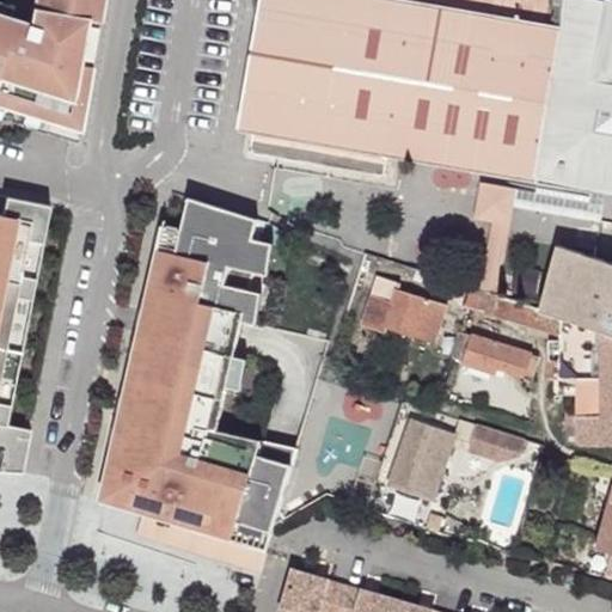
[(106,0),(36,0),(32,23),(0,13),(0,110),(84,135),(106,0)]
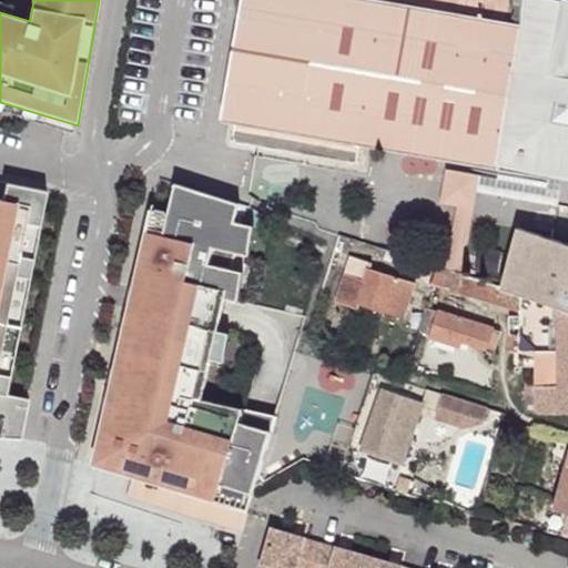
[(521,0),(241,0),(221,119),(235,122),(361,144),(497,169),(521,0)]
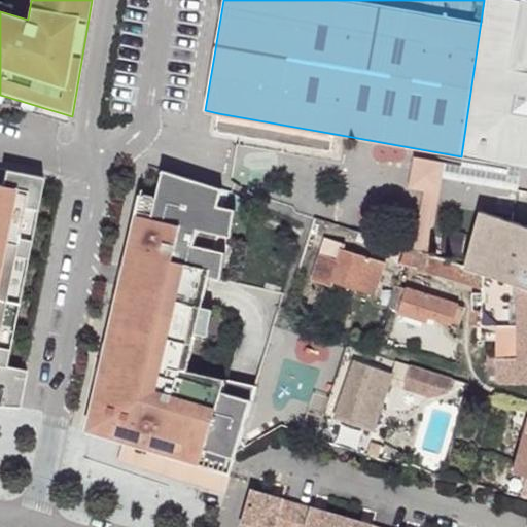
[(526,1),(516,0),(484,0),(461,156),(520,167),(526,168),(526,1)]
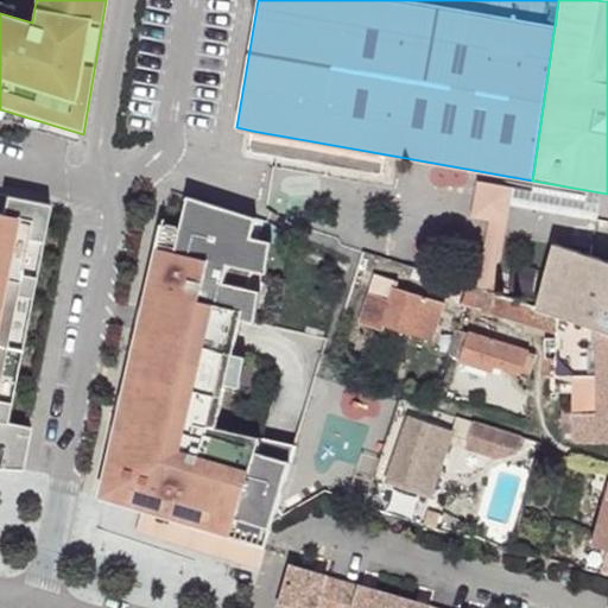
[(386,154),(252,131),(247,154),(276,159),(382,179),(386,154)]
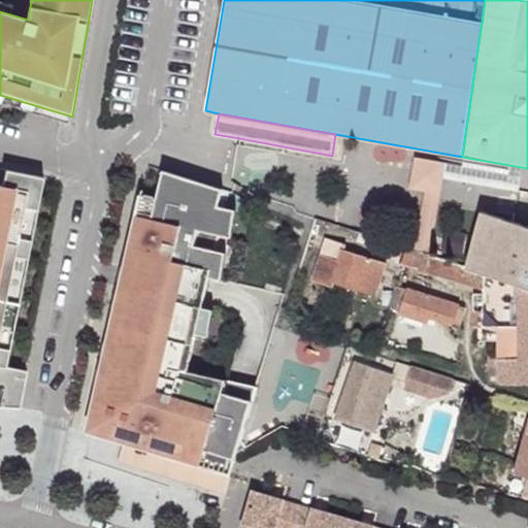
[(461,166),(416,157),(409,189),(423,192),(415,250),(428,254),(442,179),(519,191),(521,167),(462,157),(461,166)]
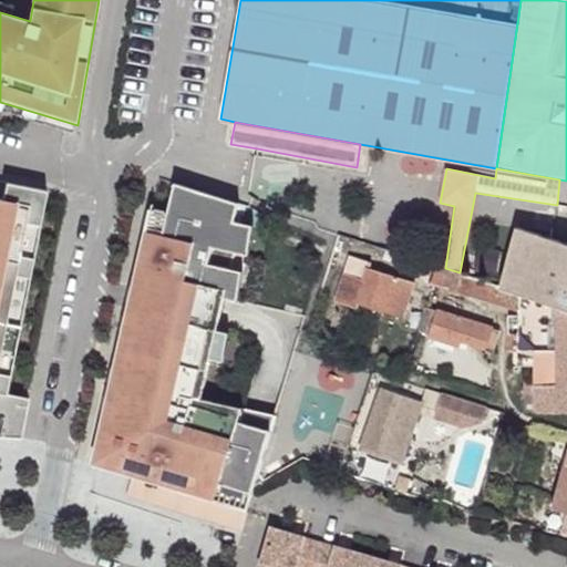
[(0,437),(23,439),(30,401),(8,393),(48,193),(0,181),(0,437)]
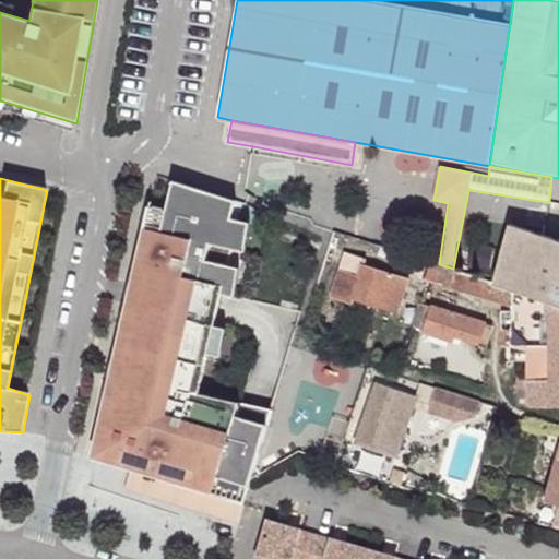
[(130,472),(241,504),(254,461),(270,411),(239,404),(195,394),(203,356),(219,357),(223,329),(211,325),(218,295),(230,296),(234,270),(203,262),(209,244),(240,250),(246,224),(228,218),(233,202),(170,182),(164,209),(147,206),(100,402),(87,459),(130,472)]
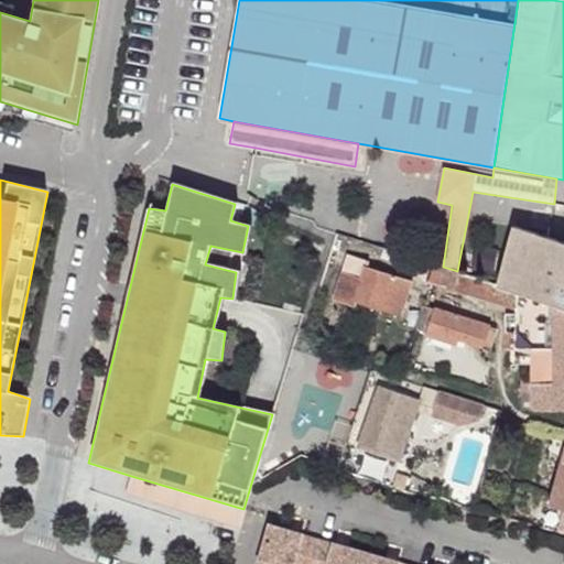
[(563,242),(514,227),(499,284),(516,290),(563,306),(563,242)]
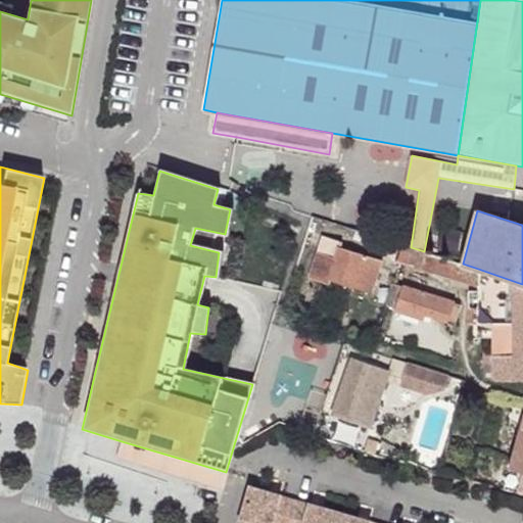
[(342,242),(323,235),(318,250),(336,257),(340,249),(342,242)]
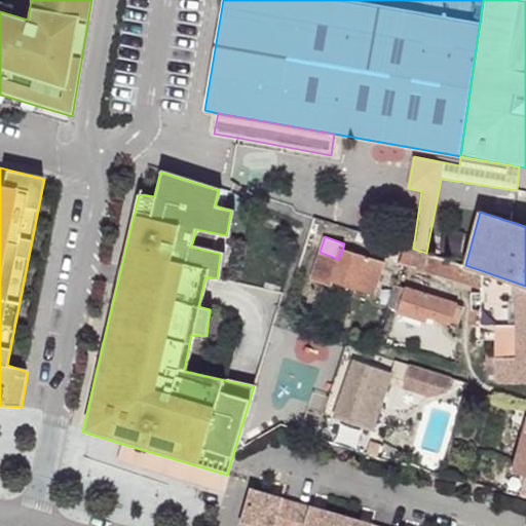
[(413,249),(399,243),(395,260),(480,288),(481,270),(465,265),(426,253),(413,249)]
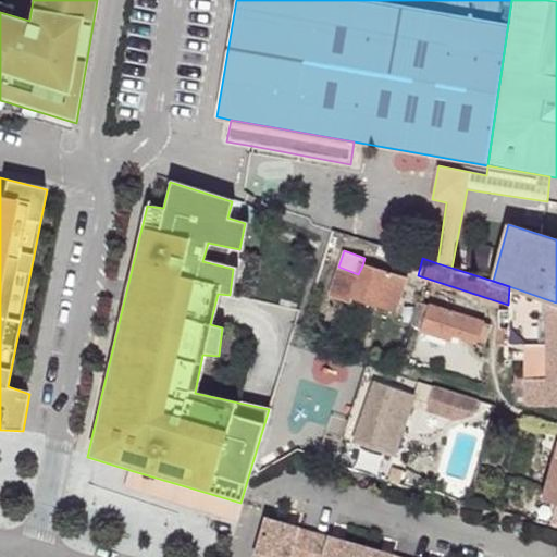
[(409,279),(362,265),(358,274),(353,299),(396,316),(409,279)]
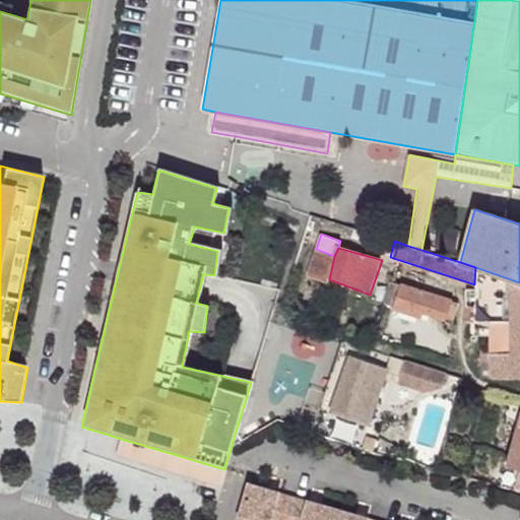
[(334,256),(316,249),(306,277),(327,283),(329,279),(334,256)]
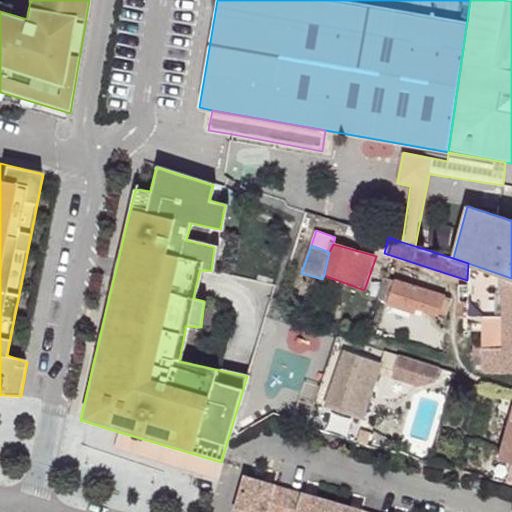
[(511,278),(468,263),(467,280),(467,285),(466,317),(481,318),(482,328),(482,339),(483,351),(502,352),(502,328),(511,328),(511,278)]
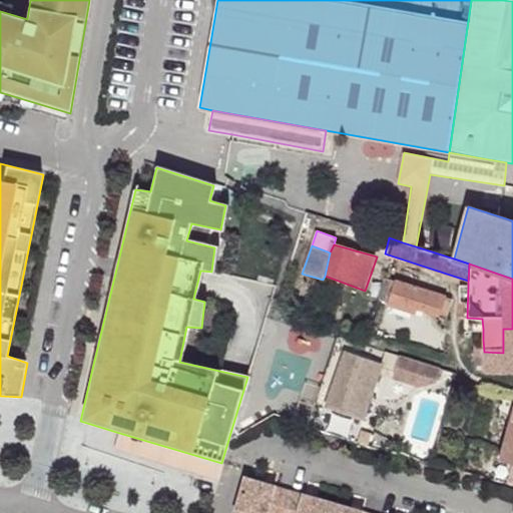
[(395,280),(385,277),(378,298),(387,305),(395,280)]
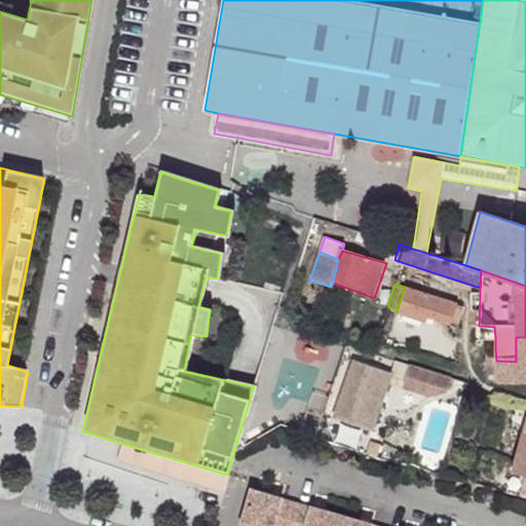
[(462,308),(405,287),(397,312),(424,321),(426,315),(456,327),(462,308)]
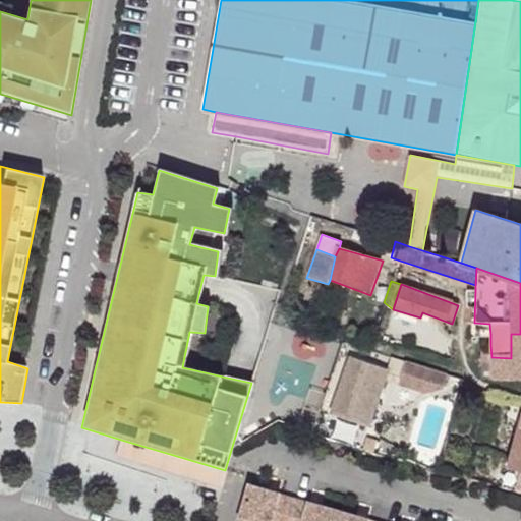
[(475,290),(466,292),(464,323),(474,323),(475,290)]
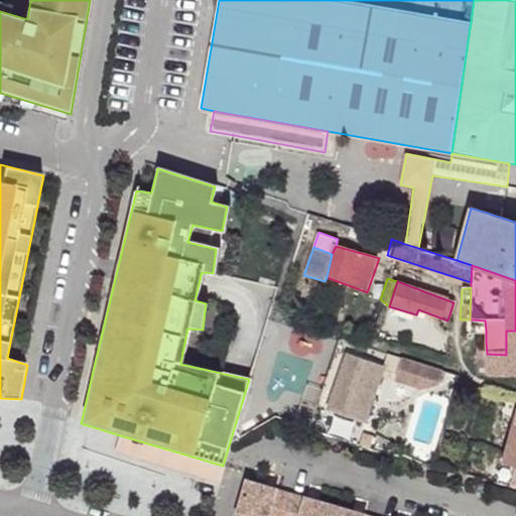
[(485,320),(470,319),(470,331),(486,331),(485,320)]
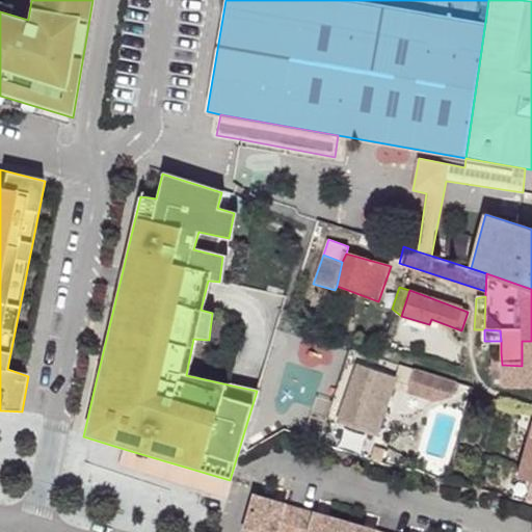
[(522,366),(502,365),(502,384),(531,384),(531,341),(522,341),(522,366)]
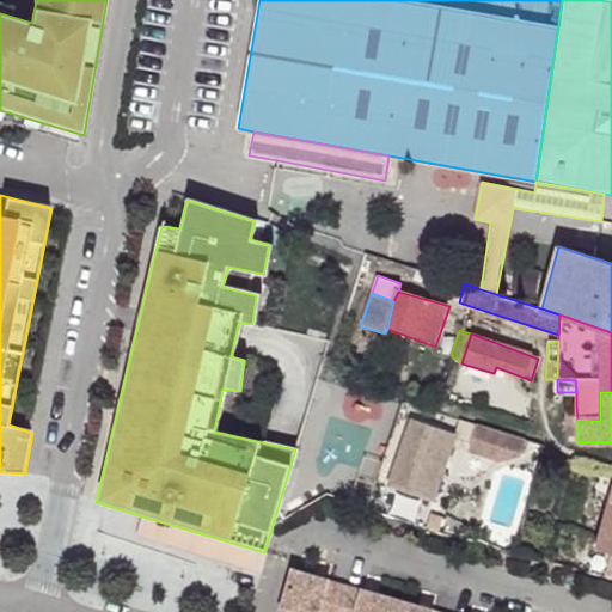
[(576,405),(568,405),(567,428),(567,442),(577,442),(577,420),(576,405)]
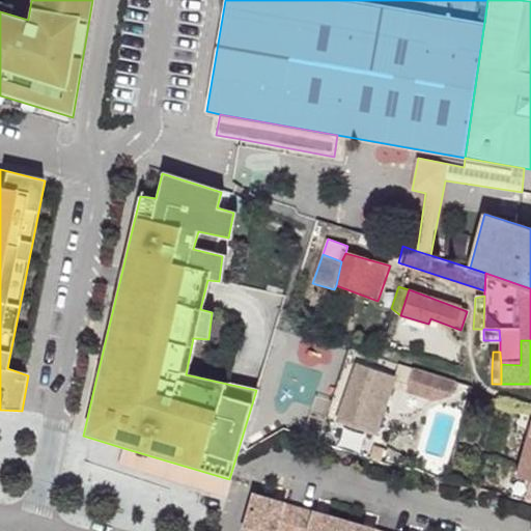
[(397,378),(357,364),(335,423),(379,436),(397,378)]
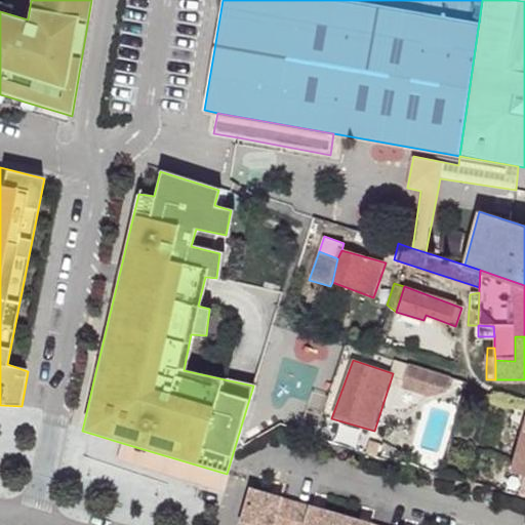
[(408,364),(402,385),(426,394),(428,387),(446,392),(450,378),(408,364)]
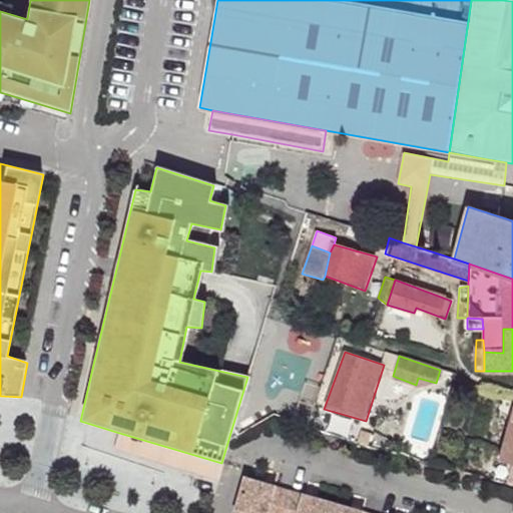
[(512,410),(500,457),(512,461),(512,410)]
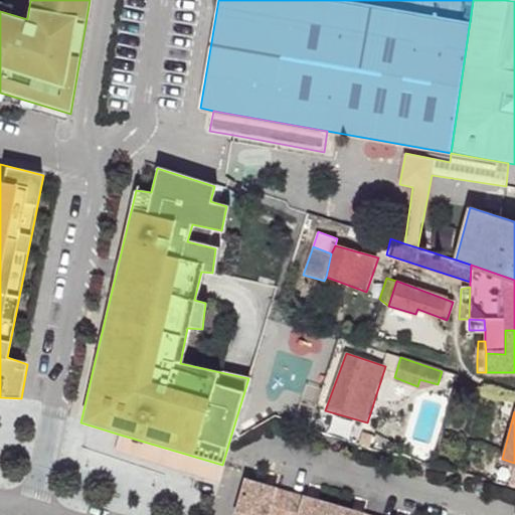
[(222,465),(120,435),(117,451),(217,482),(222,465)]
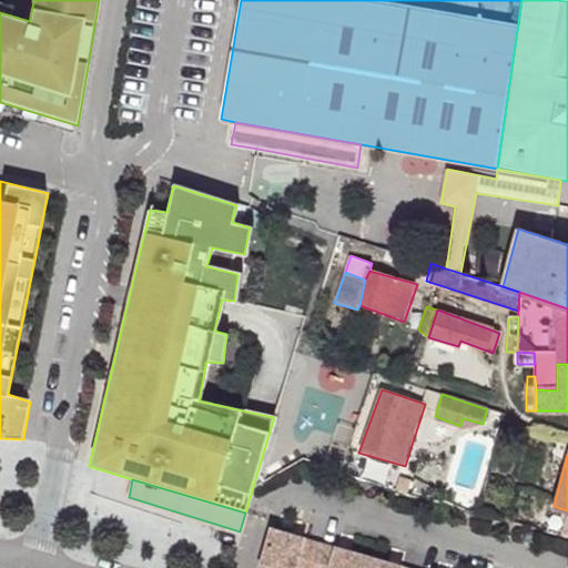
[(313,567),(321,543),(270,528),(259,567),(313,567)]
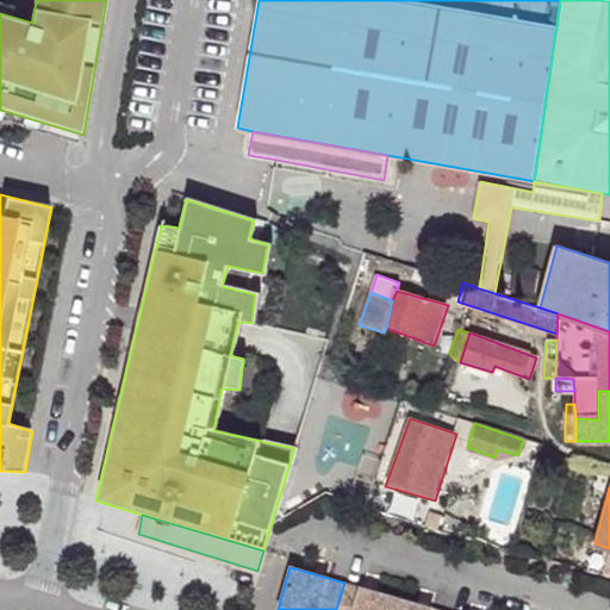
[(393,609),(397,598),(344,583),(336,609),(393,609)]
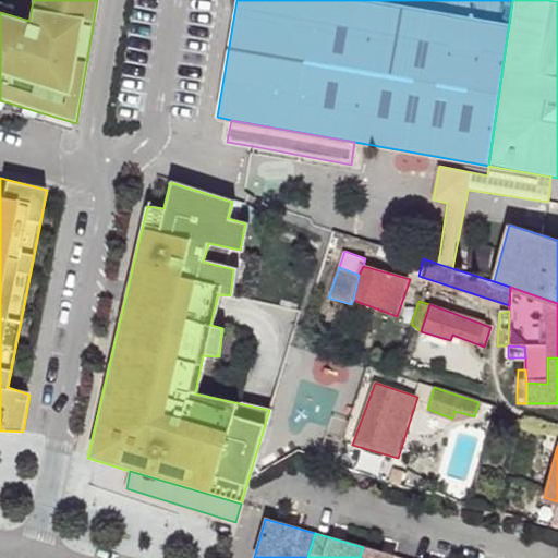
[(397,557),(363,547),(360,557),(397,557)]
